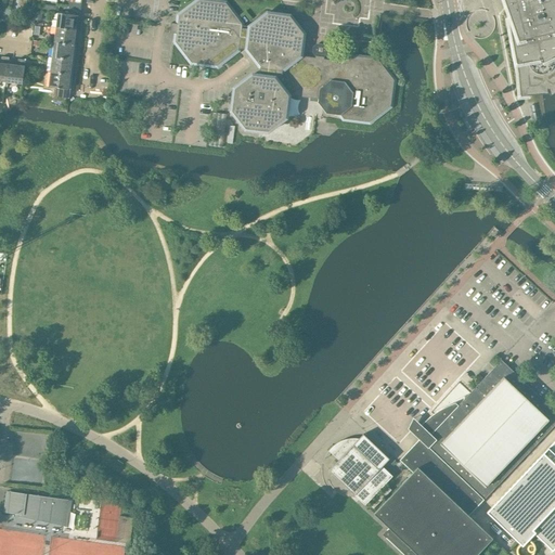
[(170,23),(169,33),(176,34),(175,42),(191,64),(217,66),(237,50),(237,48),(239,48),(239,47),(246,48),(245,50),(260,68),(259,75),(252,74),(233,88),(231,111),(245,129),(263,132),(268,132),(286,118),(289,95),(309,98),(309,95),(319,97),(318,103),(322,108),(326,114),(339,115),(343,119),(370,124),(391,106),(394,80),(377,59),(350,55),(348,57),(339,64),(336,60),(335,60),(324,59),(324,56),(324,53),(314,52),(314,55),(314,57),(301,56),(305,34),(289,15),(267,12),(254,23),(248,27),(248,29),(242,28),(242,27),(241,26),(241,24),(227,2),(207,0),(197,0),(178,15),(177,24),(170,23)]
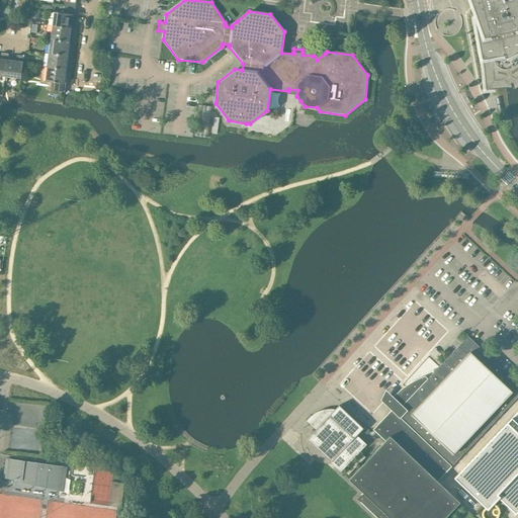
[(470,0),(478,17),(475,18),(485,69),(487,90),(512,88),(511,84),(513,83),(514,89),(517,86),(517,25),(517,22),(517,21),(517,5),(517,0),(470,0)]
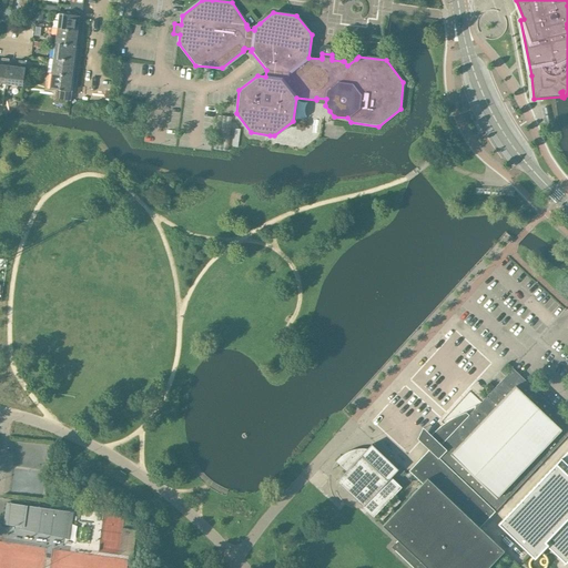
[(59,12),(57,28),(78,31),(80,14),(69,13),(59,12)]
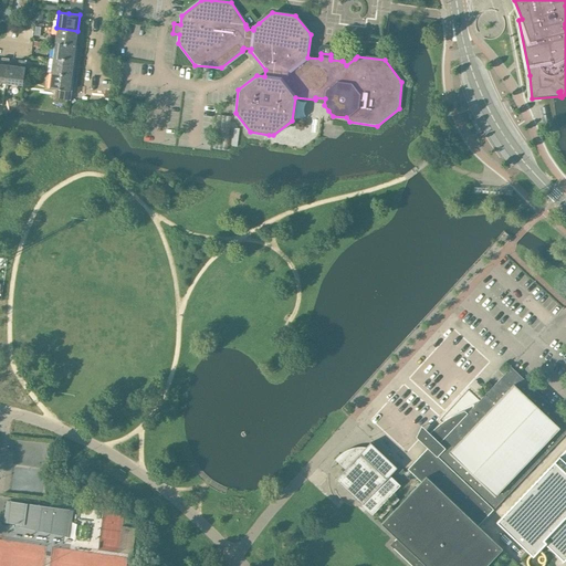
[(54,43),(75,45),(77,31),(56,28),(54,43)]
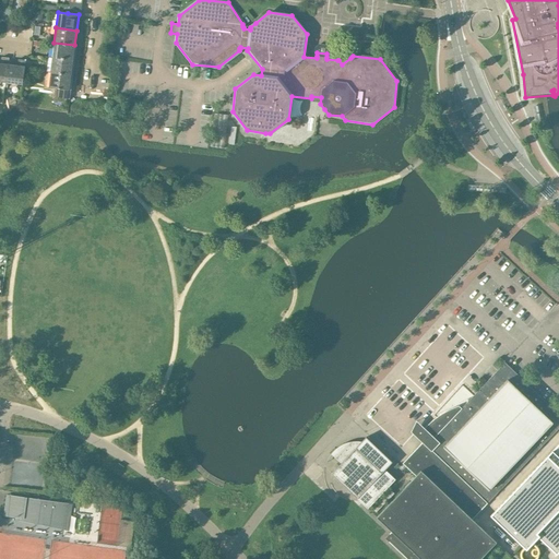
[(54,43),(52,57),(72,60),(74,45),(54,43)]
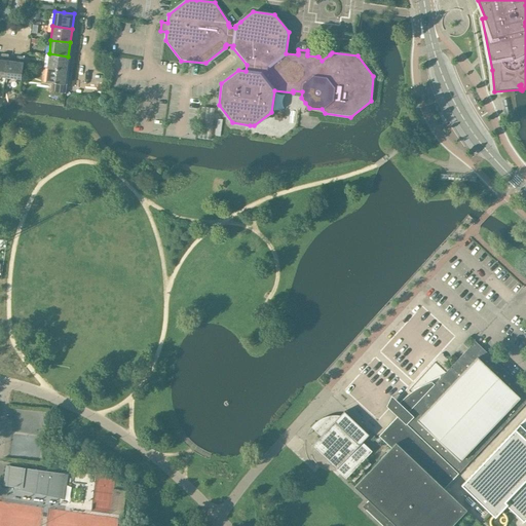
[(0,77),(5,78),(7,61),(8,54),(1,53),(1,60),(0,60),(0,77)]
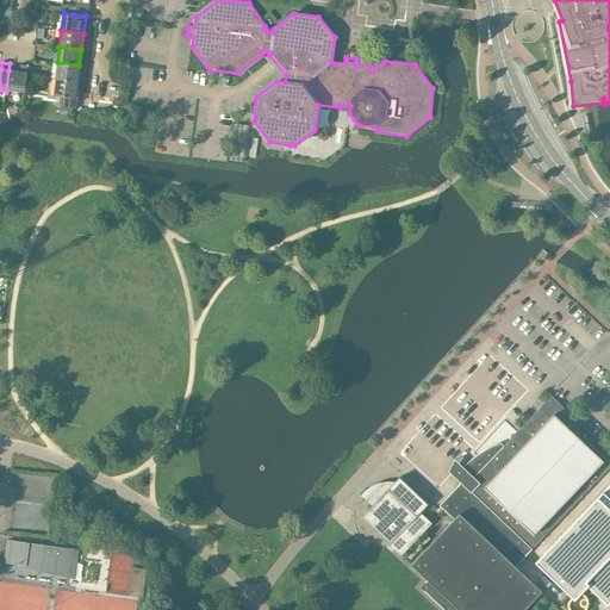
[(57,62),(55,78),(78,81),(79,66),(57,62)]
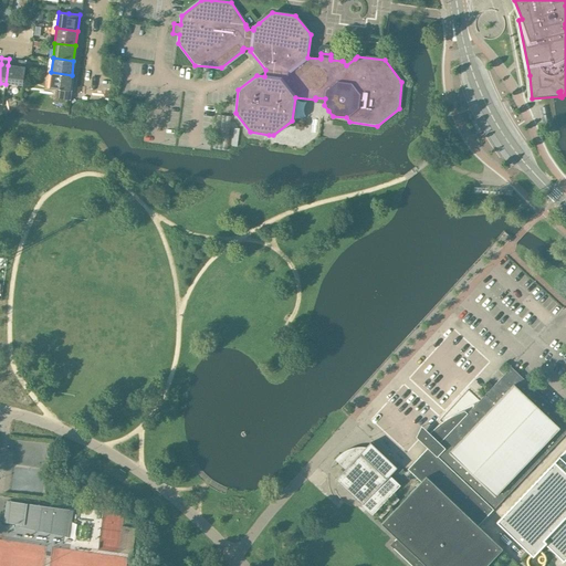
[(18,66),(8,65),(6,84),(22,86),(25,61),(19,60),(18,66)]
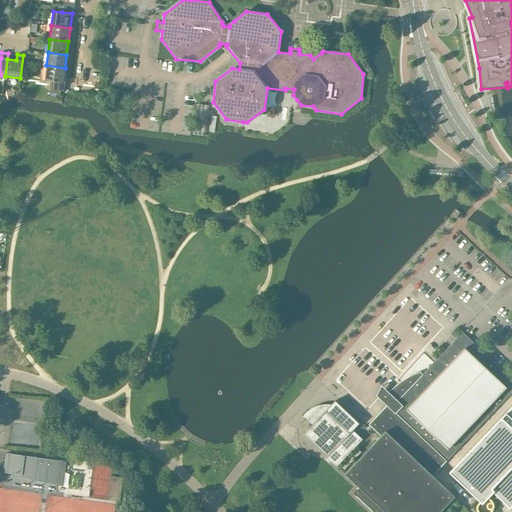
[(65,68),(46,65),(44,79),(52,80),(51,88),(64,90),(65,81),(63,81),(65,68)]
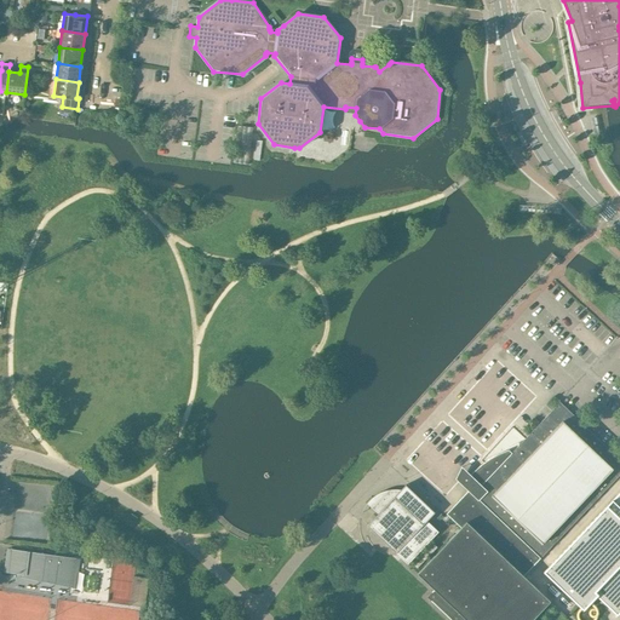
[(253,127),(236,125),(233,162),(248,164),(253,127)]
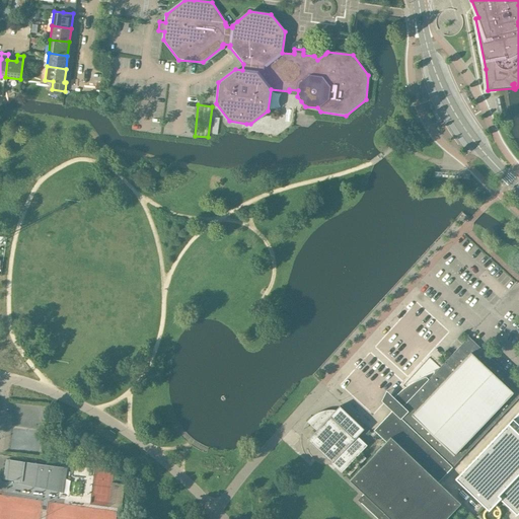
[(400,392),(394,397),(392,396),(389,399),(386,403),(393,411),(374,430),(386,442),(375,454),(353,477),(350,480),(364,494),(358,500),(378,518),(446,518),(461,504),(462,503),(439,482),(518,397),(518,383),(469,337),(429,379),(427,376),(420,379),(413,383),(406,387),(400,392)]
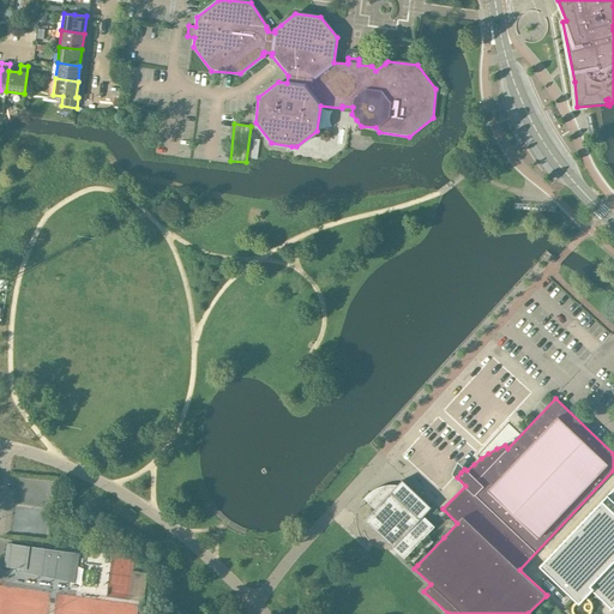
[(369,492),(363,498),(375,509),(365,521),(396,549),(404,559),(407,557),(417,565),(444,537),(434,528),(435,527),(428,521),(423,516),(432,507),(429,506),(403,480),(397,486),(392,486),(386,486),(380,487),(375,489),(371,493),(369,492)]
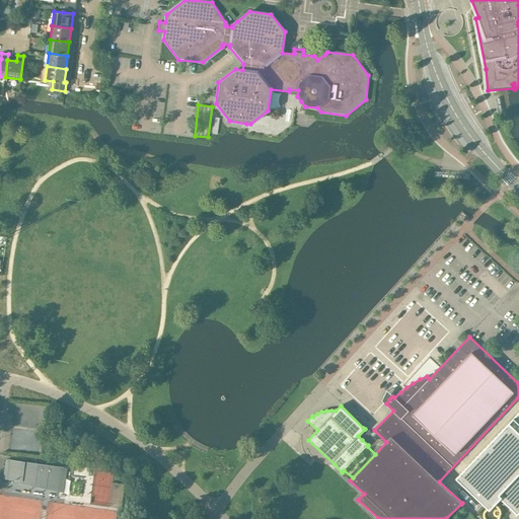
[(518,412),(455,479),(470,494),(489,511),(500,500),(517,516),(518,513),(518,412)]
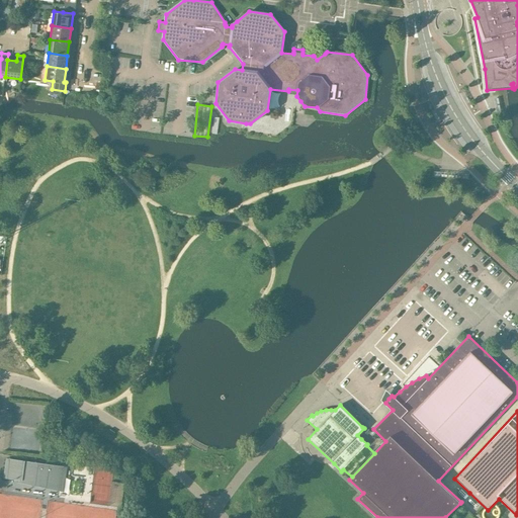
[(10,459),(7,479),(21,481),(21,479),(25,479),(24,483),(30,484),(31,482),(59,486),(62,466),(10,459)]
